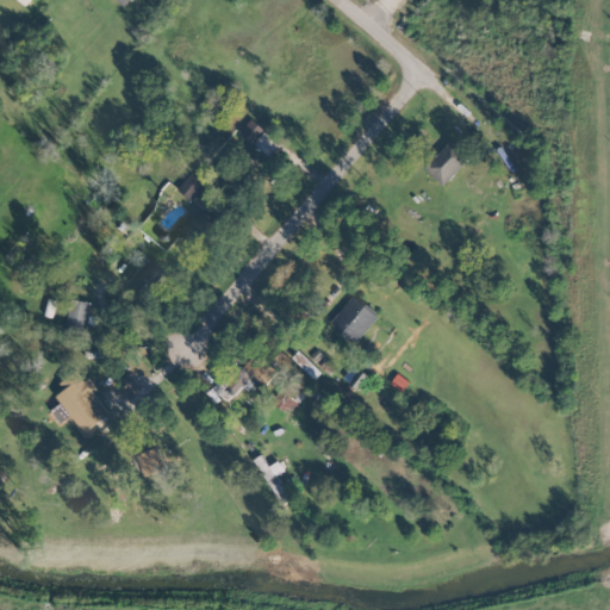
[(238,134),(251,144),(263,130),(250,118),(238,134)]
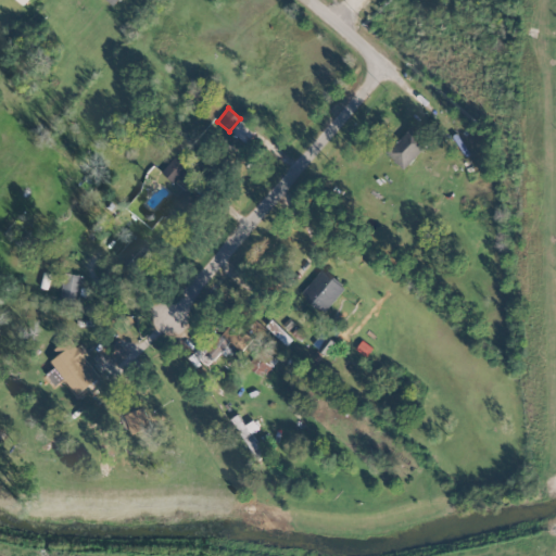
[(231,131),(245,143),(255,133),(241,119),(231,131)]
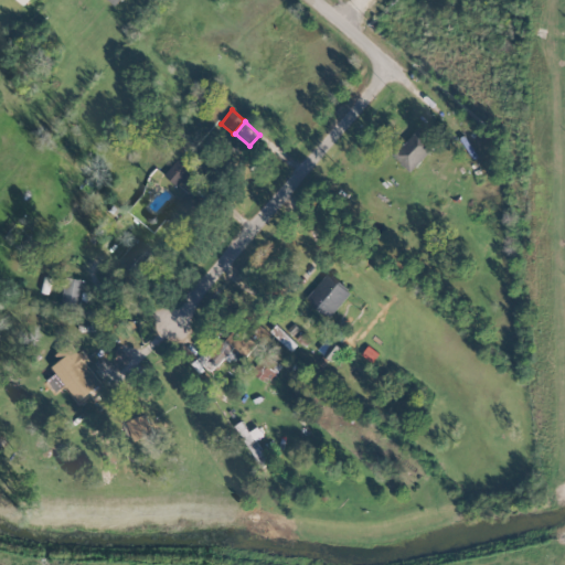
[(409,172),(435,145),(418,128),(393,156),(409,172)]
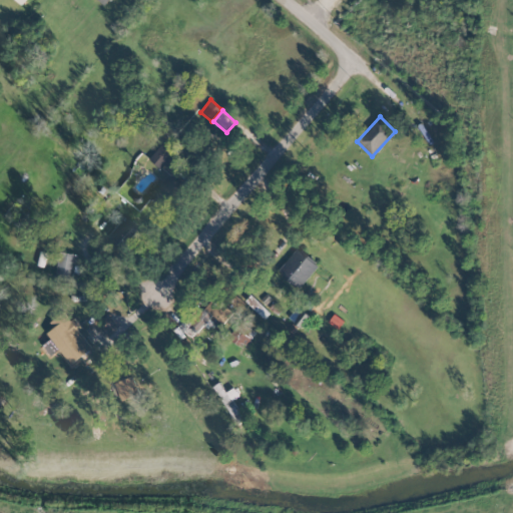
[(159,168),(172,155),(160,144),(148,158),(159,168)]
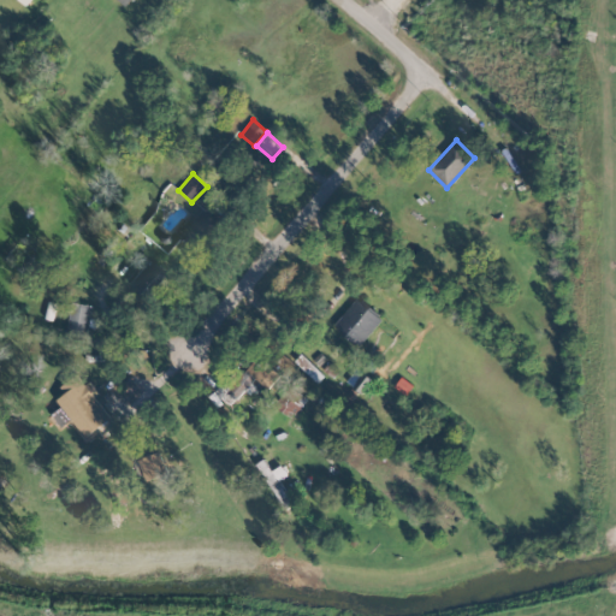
[(194,250),(218,224),(199,206),(175,234),(194,250)]
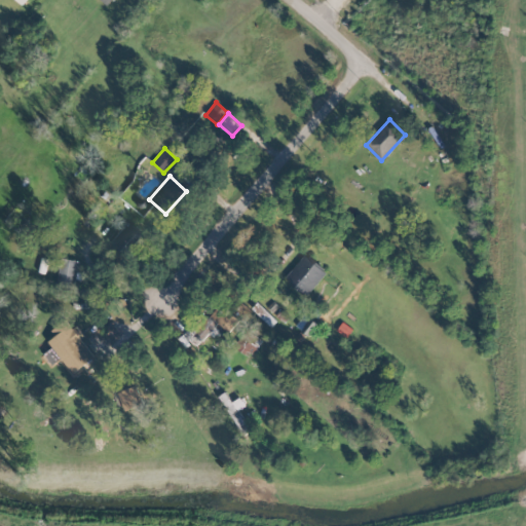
[(110,240),(129,258),(145,240),(126,223),(110,240)]
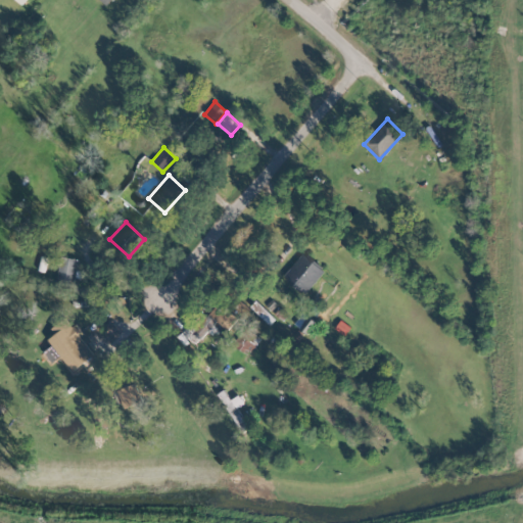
[(283,279),(306,294),(323,269),(299,253),(283,279)]
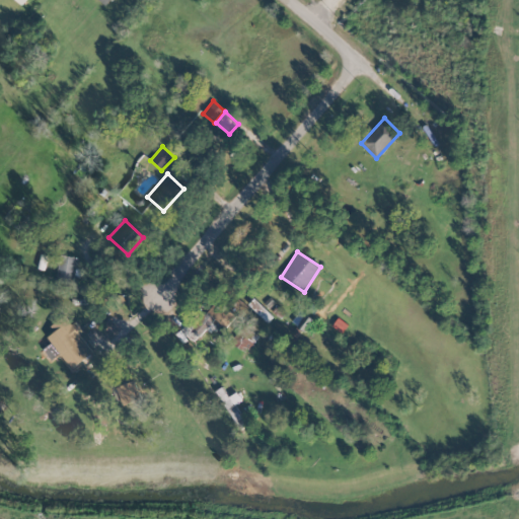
[(76,256),(59,255),(57,281),(74,282),(76,256)]
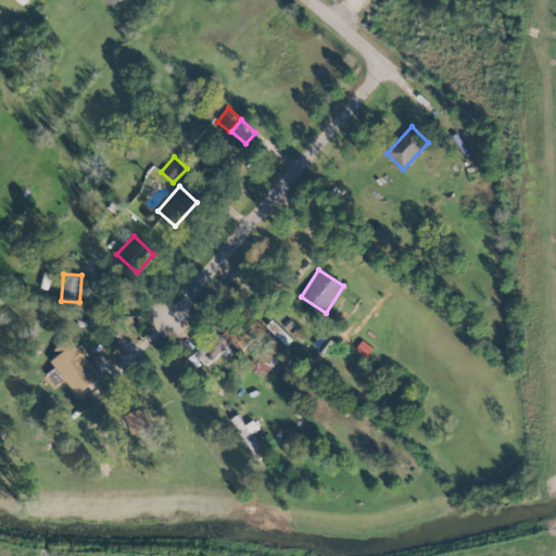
[(266,327),(287,345),(292,339),(272,320),(266,327)]
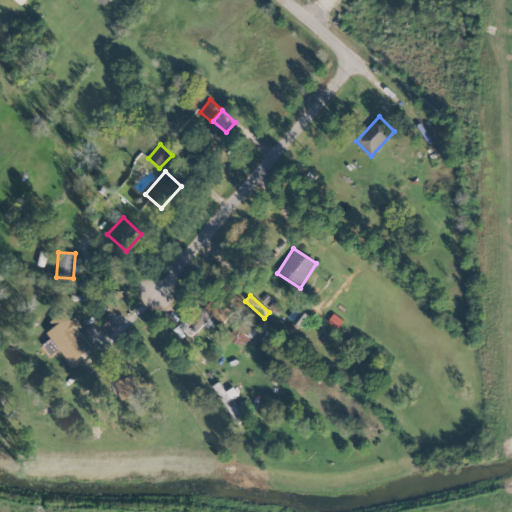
[(222,324),(232,312),(214,296),(204,307),(222,324)]
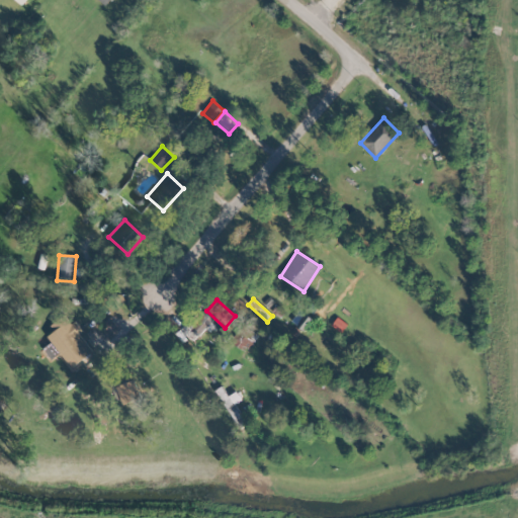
[(291,321),(303,330),(312,320),(300,310),(291,321)]
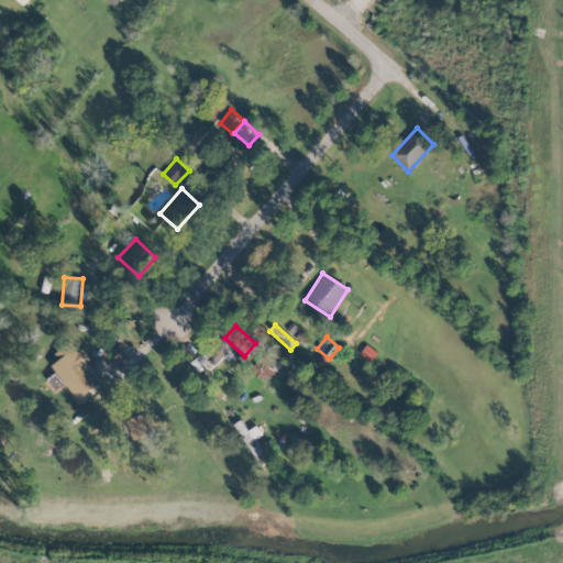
[(54,353),(58,360),(51,365),(77,399),(101,382),(78,351),(77,352),(69,342),(54,353)]
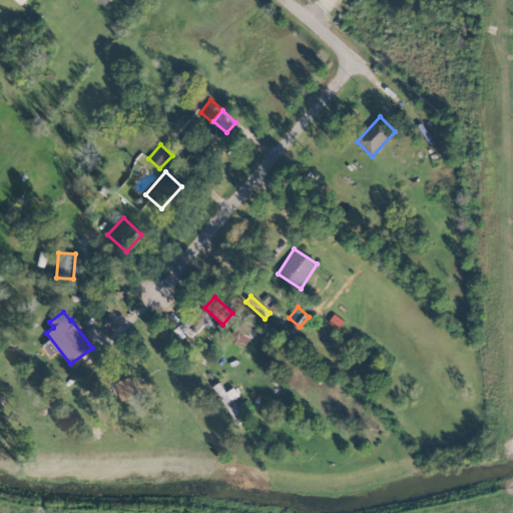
[(242,349),(255,333),(241,321),(228,336),(242,349)]
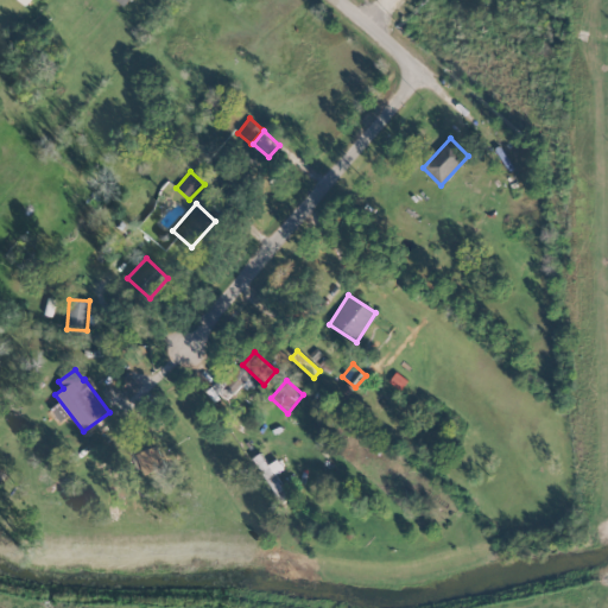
[(145,475),(165,466),(156,445),(135,454),(145,475)]
